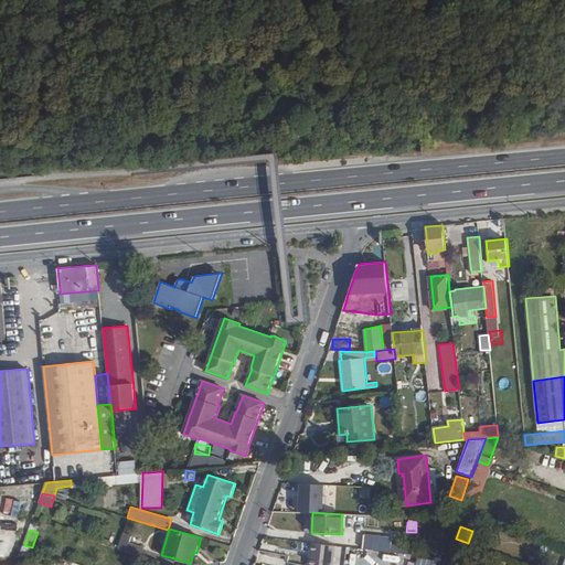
[(117,548),(127,552),(130,543),(132,535),(123,532),(117,548)]
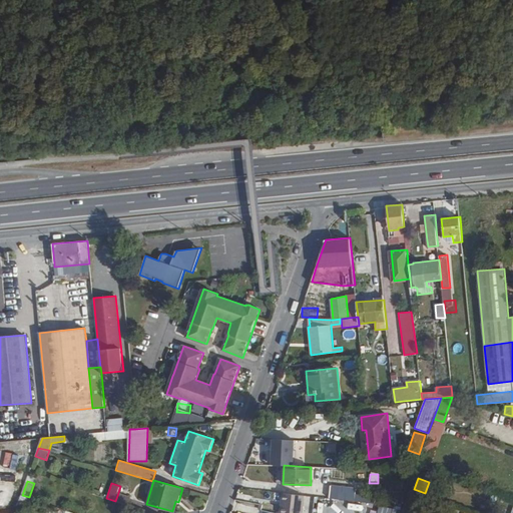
[(355,501),(356,495),(357,488),(331,485),(330,498),(355,501)]
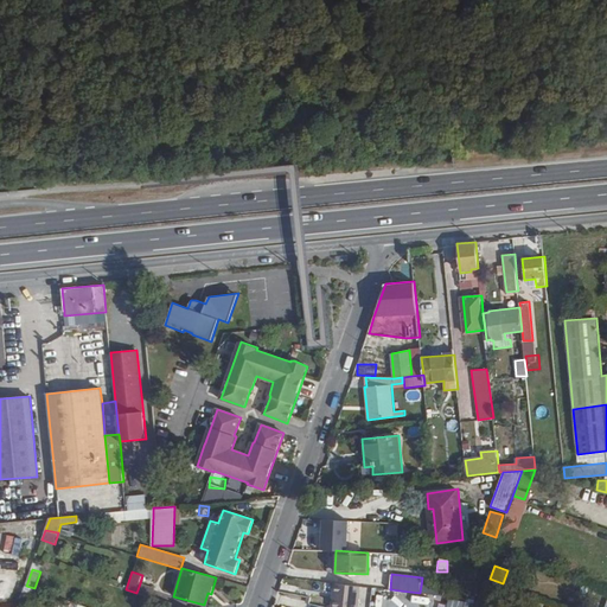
[(154,588),(140,583),(136,593),(151,598),(154,588)]
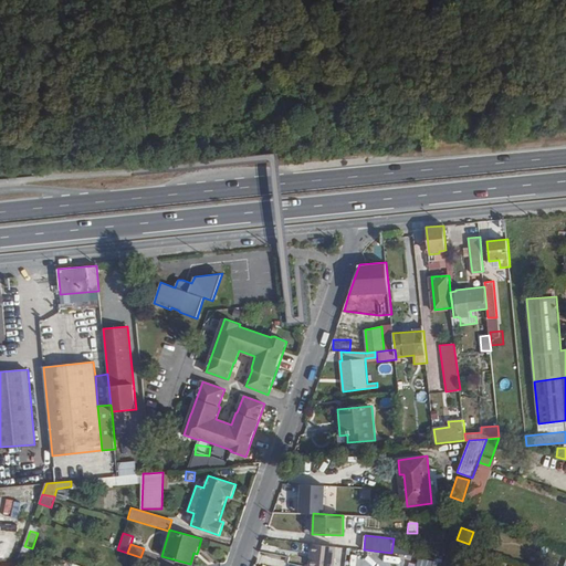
[(311,544),(307,565),(333,565),(336,547),(311,544)]
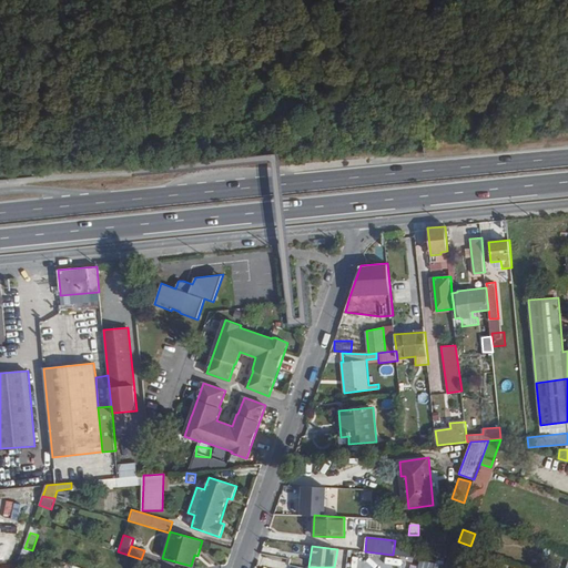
[(30,556),(32,551),(32,550),(24,548),(17,567),(32,567),(37,558),(30,556)]
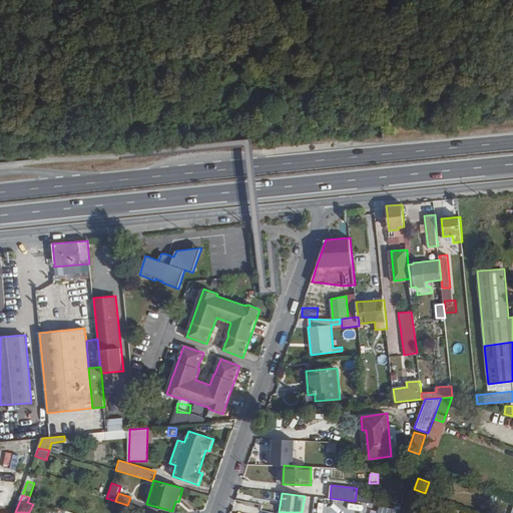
[(375,497),(356,495),(355,501),(375,503),(375,497)]
